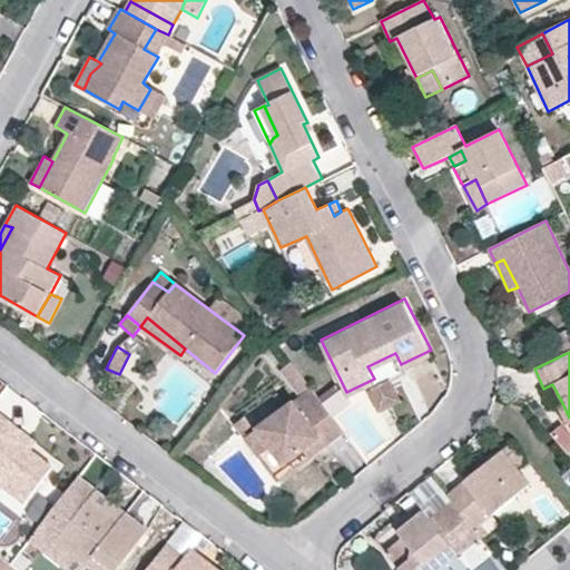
[(300,399),(312,390),(291,362),(279,370),(300,399)]
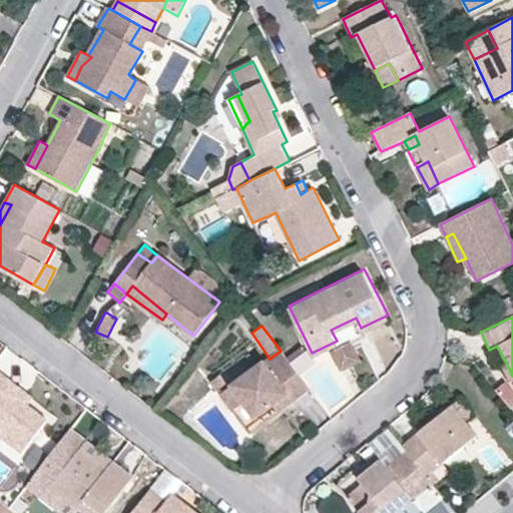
[(364,354),(358,341),(339,350),(345,363),(364,354)]
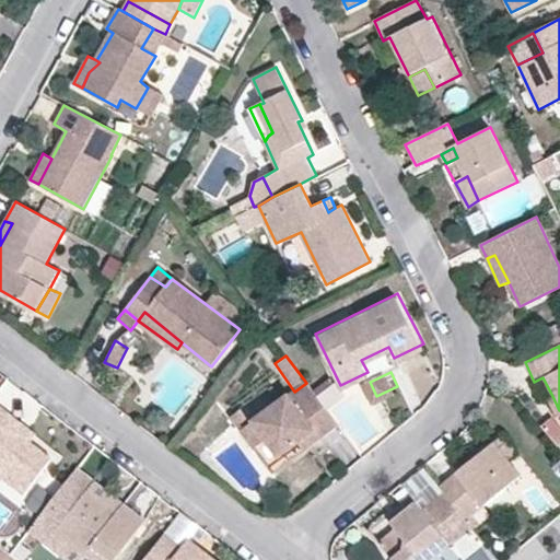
[(317,398),(333,386),(328,380),(313,392),(317,398)]
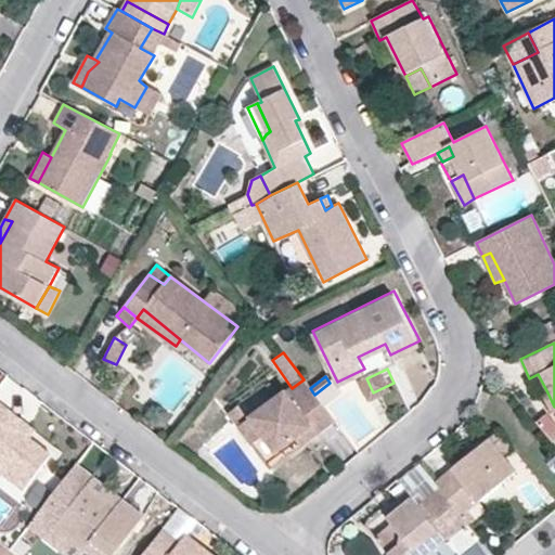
[(319,435),(336,423),(314,395),(310,388),(304,379),(292,388),(239,426),(252,446),(265,436),(276,452),(298,437),(312,425),(319,435)]
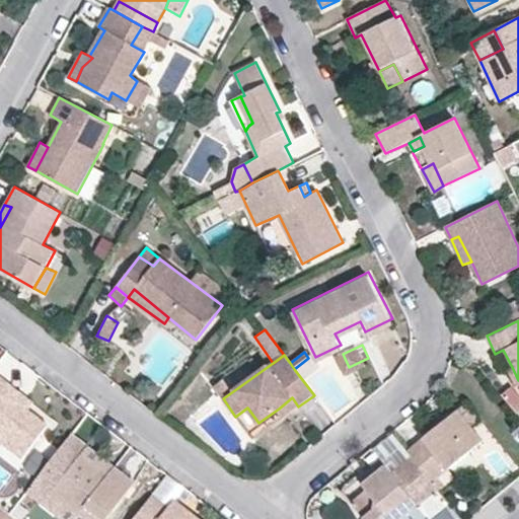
[(515,386),(518,383),(518,380),(512,367),(507,368),(515,386)]
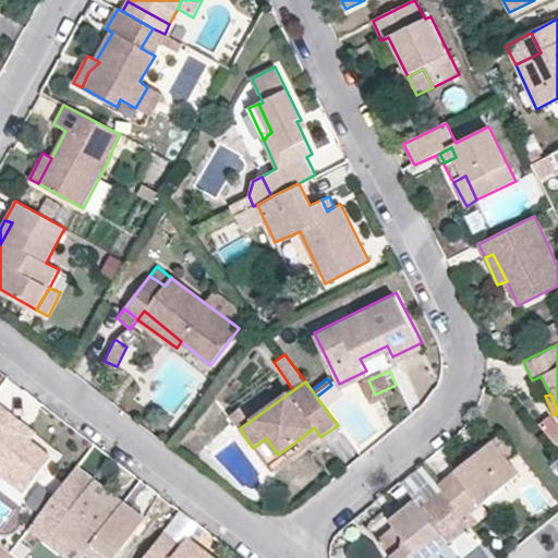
[(10,413),(0,405),(0,472),(25,492),(50,458),(29,440),(3,421),(10,413)]
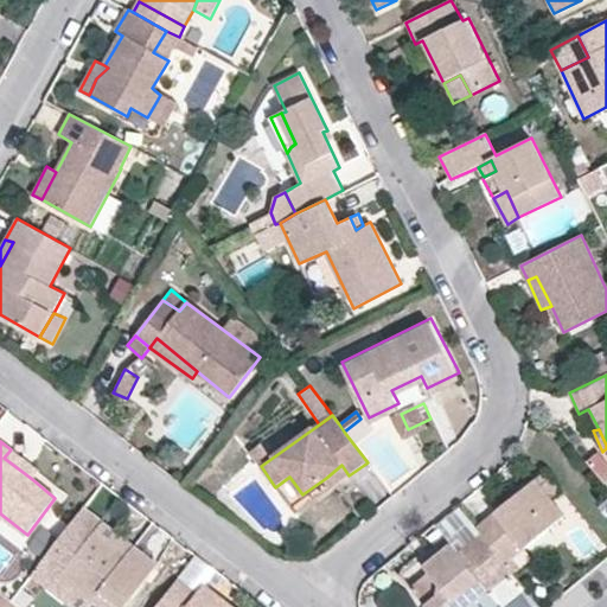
[(38,471),(11,449),(4,458),(32,479),(38,471)]
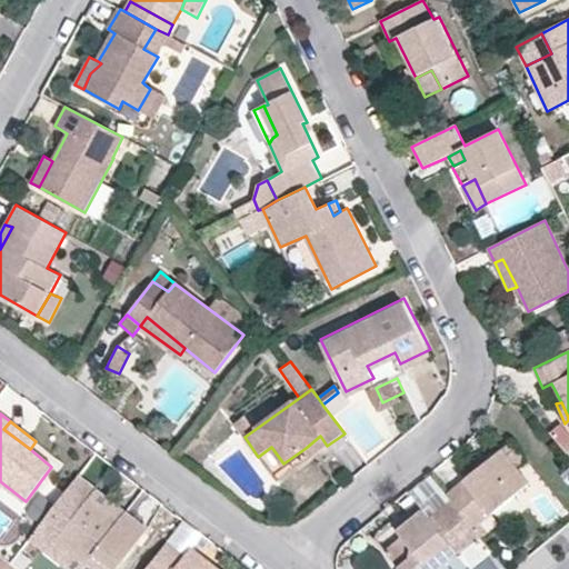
[(311,457),(327,446),(320,436),(306,448),(311,457)]
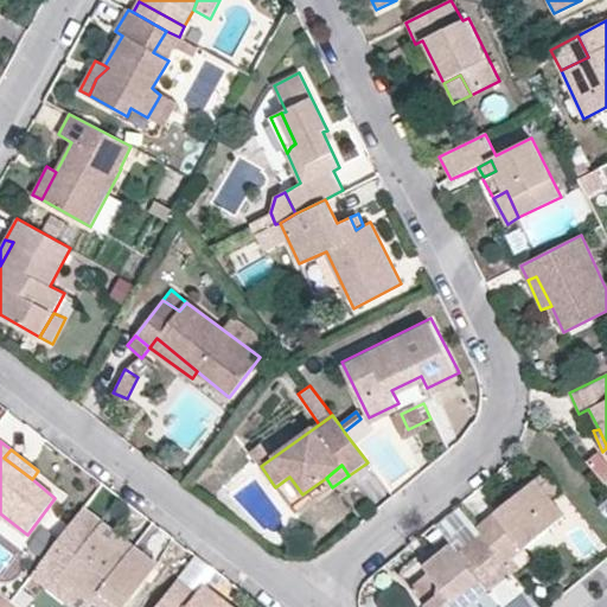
[(537,478),(553,497),(562,490),(547,471),(537,478)]
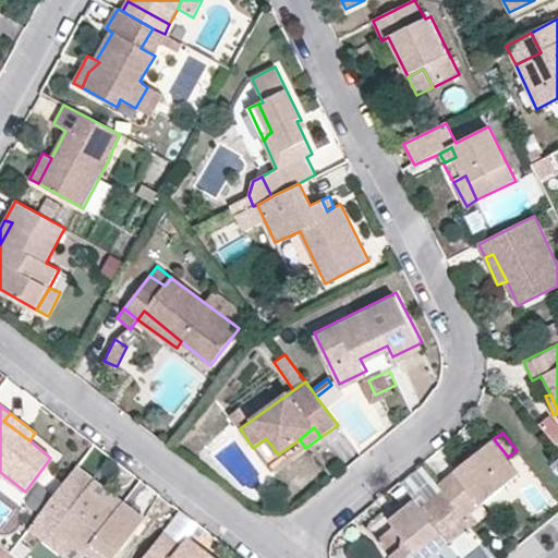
[(443,490),(465,518),(521,473),(508,457),(494,439),(438,485),(443,490)]
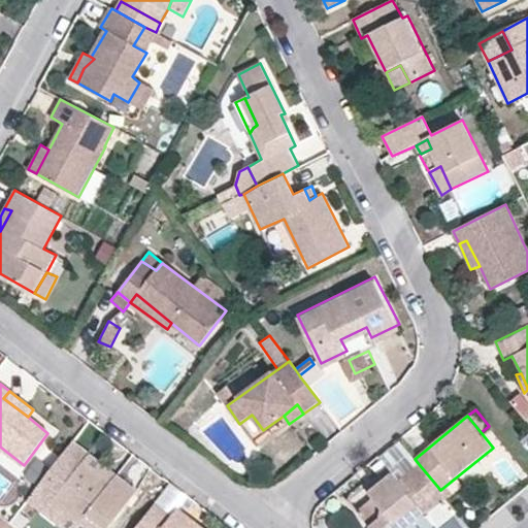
[(81,524),(87,527),(91,527),(96,522),(103,527),(108,527),(138,491),(118,474),(110,483),(85,462),(90,455),(72,441),(36,488),(53,501),(81,524)]
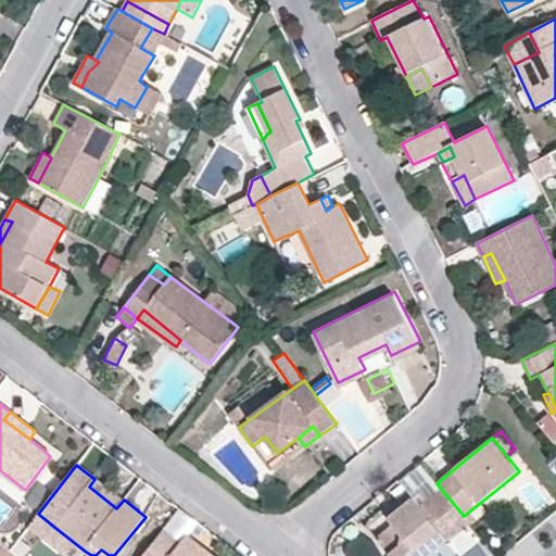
[(124,500),(95,479),(89,487),(116,508),(124,500)]
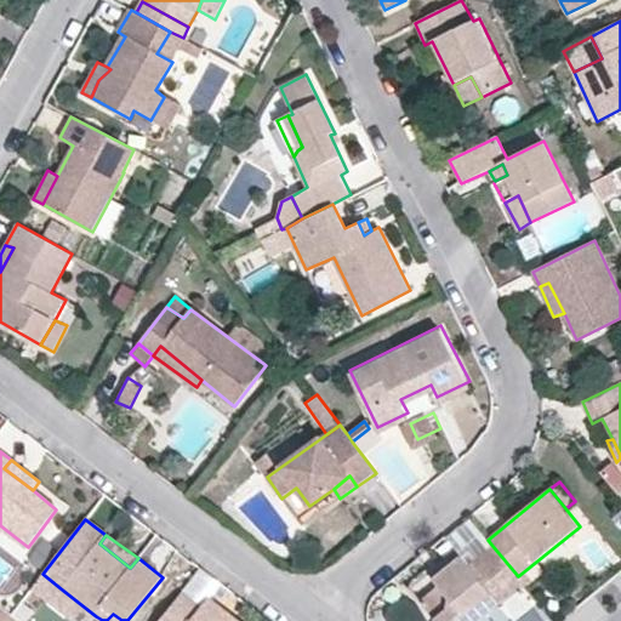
[(539,620),(553,620),(518,576),(493,546),(469,565),(462,558),(434,581),(439,586),(421,602),(437,620),(479,620),(501,604),(514,620),(528,608),(539,620)]
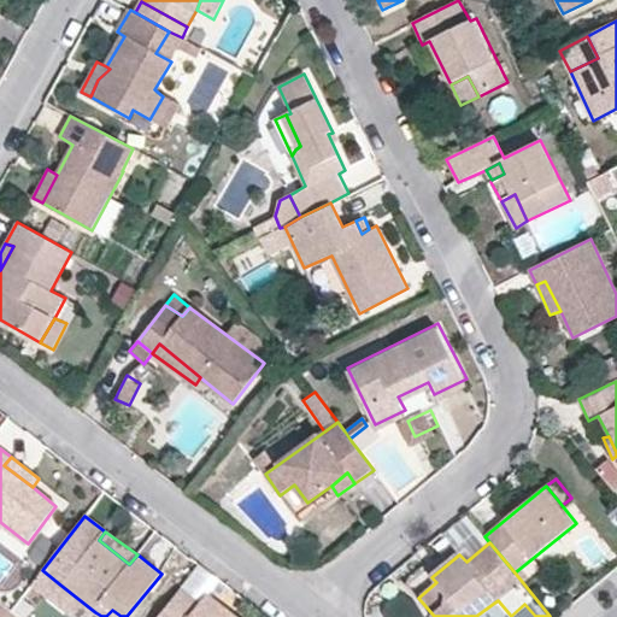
[(423,566),(432,577),(459,554),(452,545),(423,566)]
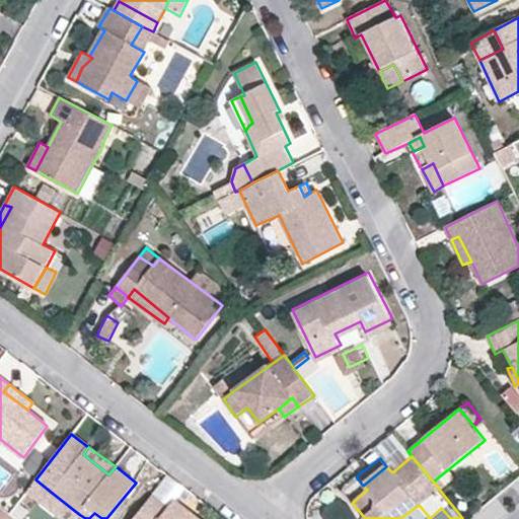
[(52,493),(35,479),(27,491),(44,503),(52,493)]
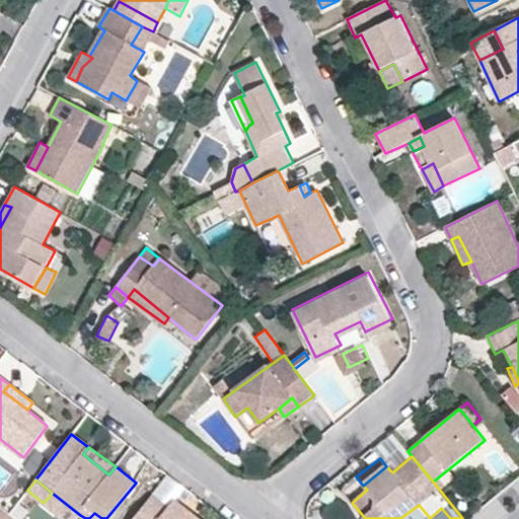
[(76,518),(80,515),(52,493),(44,503),(63,518),(76,518)]
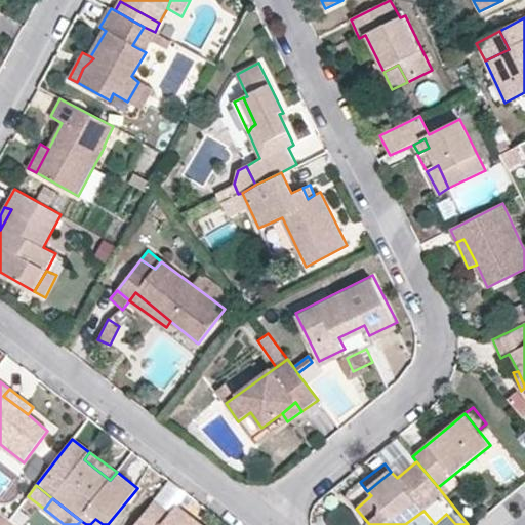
[(170,514),(154,500),(134,524),(201,524),(176,506),(170,514)]
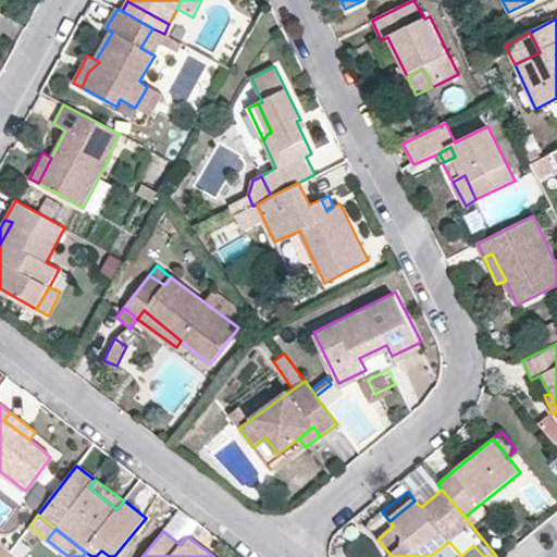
[(459,556),(461,556),(449,542),(430,556),(459,556)]
